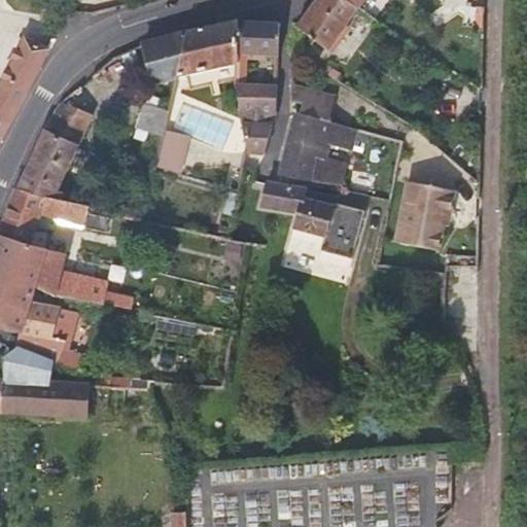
[(347,0),(313,0),(295,27),(328,50),(359,8),(347,0)]
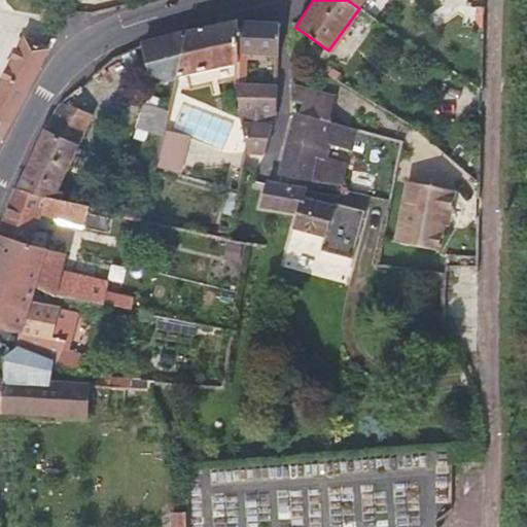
[(152,84),(237,63),(237,54),(237,20),(183,30),(141,43),(141,44),(152,84)]
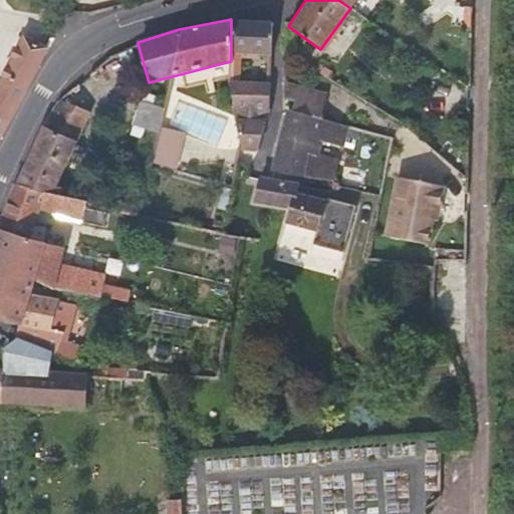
[(231,19),(231,52),(269,55),(270,55),(271,21),(231,19)]
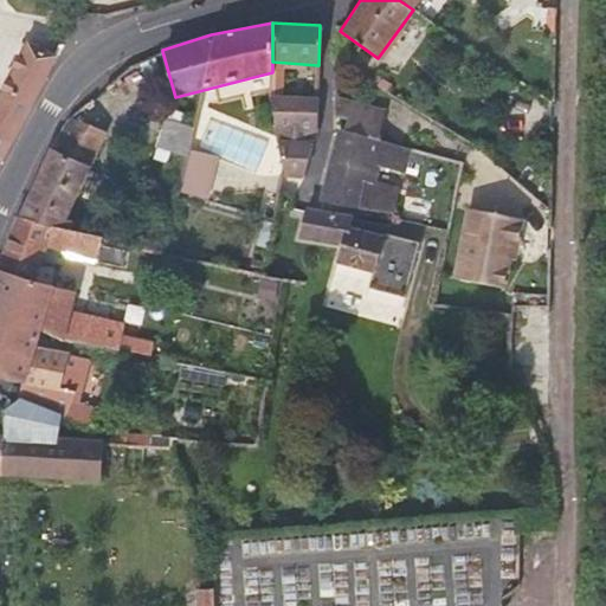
[(0,162),(37,95),(57,56),(27,42),(0,94),(0,162)]
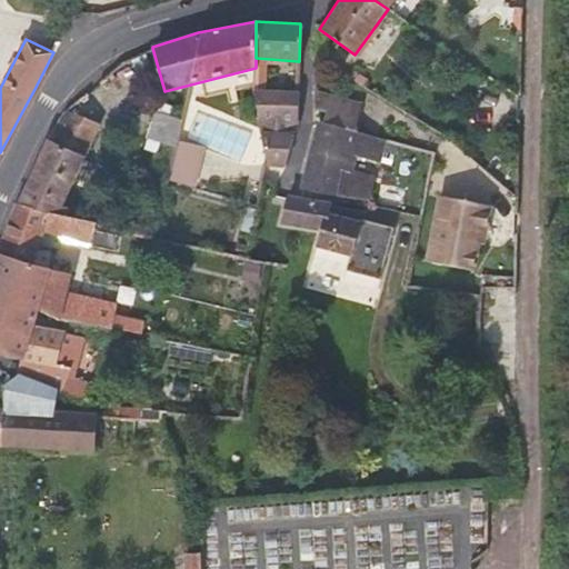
[(298,91),(253,91),(265,166),(277,166),(286,166),(299,118),(298,91)]
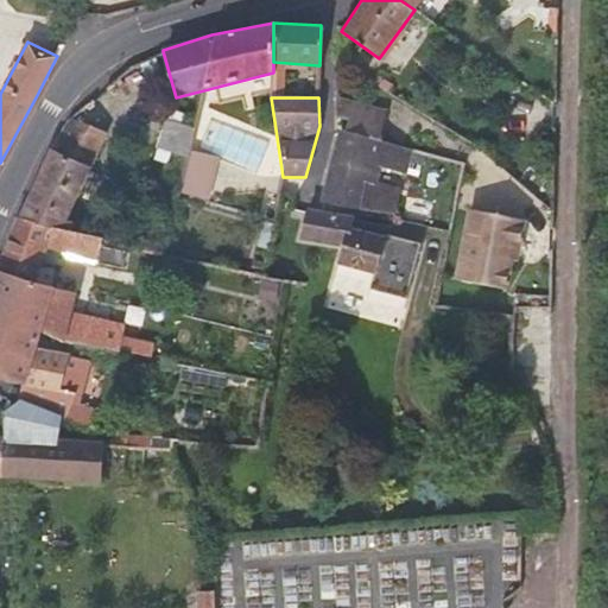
[(140,141),(187,159),(188,154),(197,115),(153,101),(140,141)]
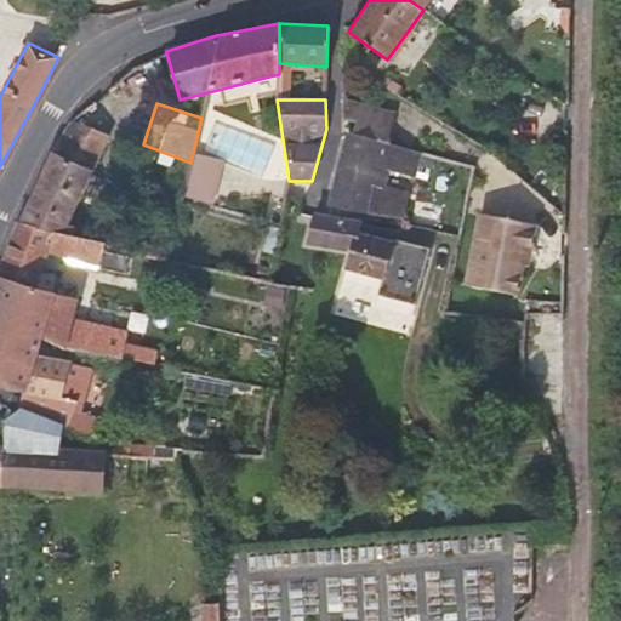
[(354,104),(353,107),(349,123),(354,124),(352,135),(381,142),(385,143),(392,114),(354,104)]
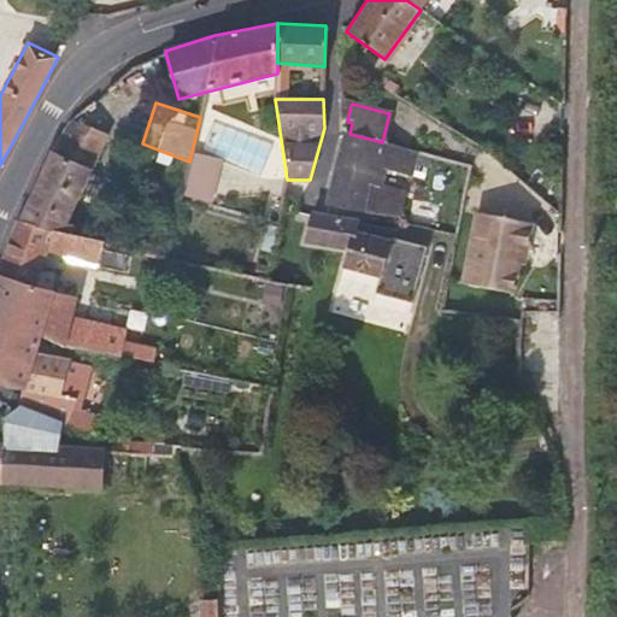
[(18,222),(74,235),(76,227),(69,224),(86,184),(95,189),(100,177),(90,172),(106,135),(70,121),(51,151),(50,150),(17,222),(18,222)]
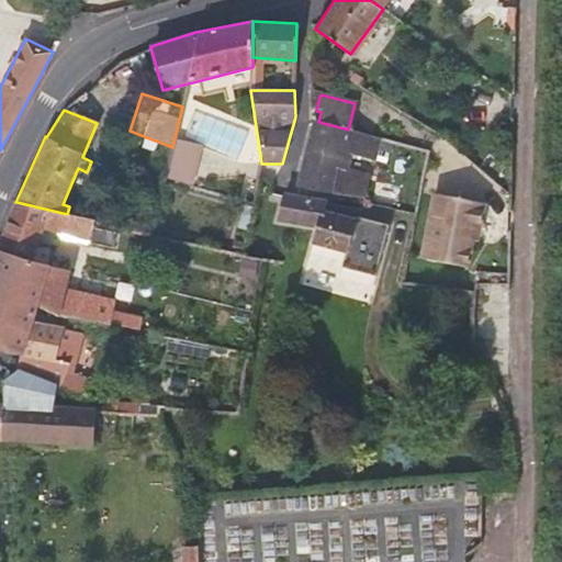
[(379,138),(358,133),(348,130),(345,128),(318,122),(310,136),(298,188),(359,200),(361,200),(364,186),(366,178),(347,175),(352,154),(373,158),(379,138)]
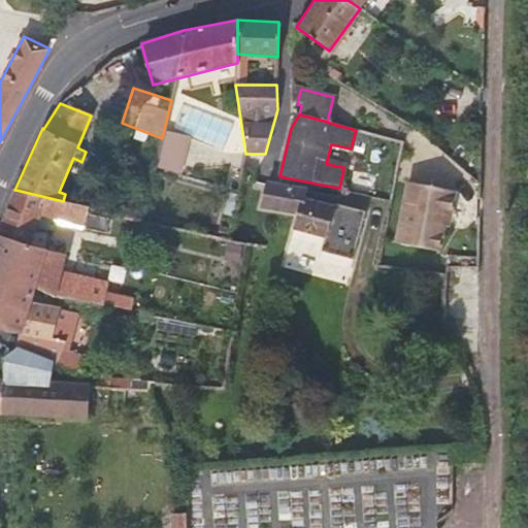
[(156,166),(155,170),(177,177),(186,140),(163,134),(162,138),(156,166)]
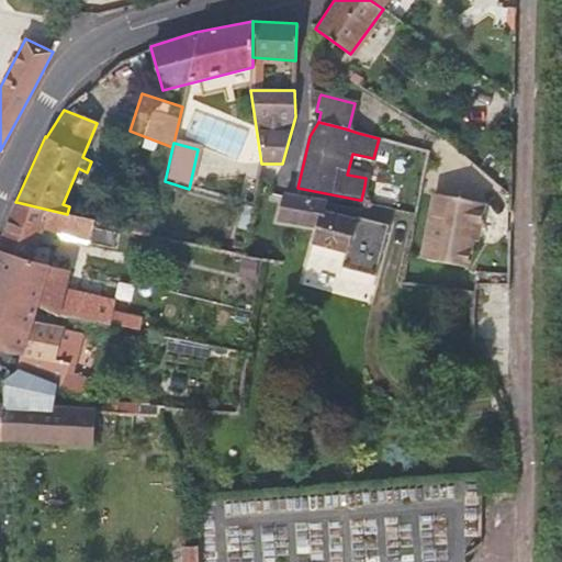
[(485,204),(434,193),(422,259),(469,268),(473,242),(479,242),(485,204)]
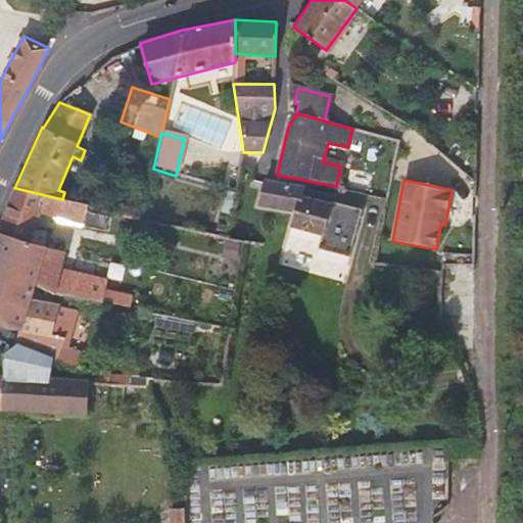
[(257,205),(295,212),(296,208),(298,199),(299,196),(301,188),(263,181),(257,205)]
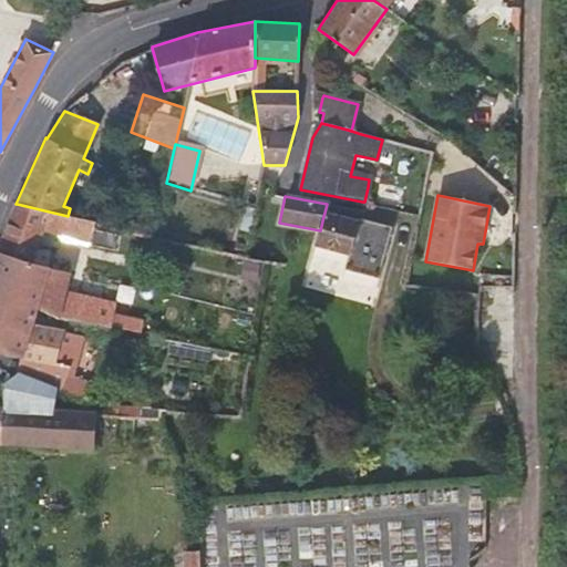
[(91,243),(93,232),(95,223),(68,216),(17,204),(0,245),(0,253),(31,264),(44,229),(91,243)]
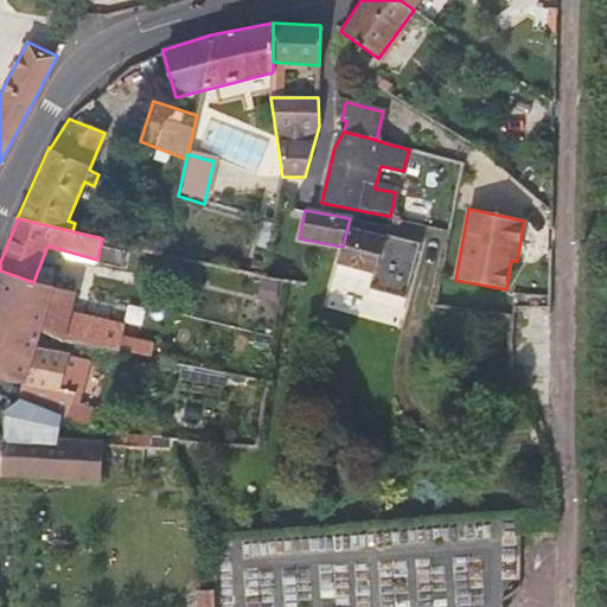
[(384,237),(347,228),(346,231),(344,242),(343,247),(338,263),(371,273),(365,292),(416,306),(435,230),(388,221),(385,232),(384,237)]
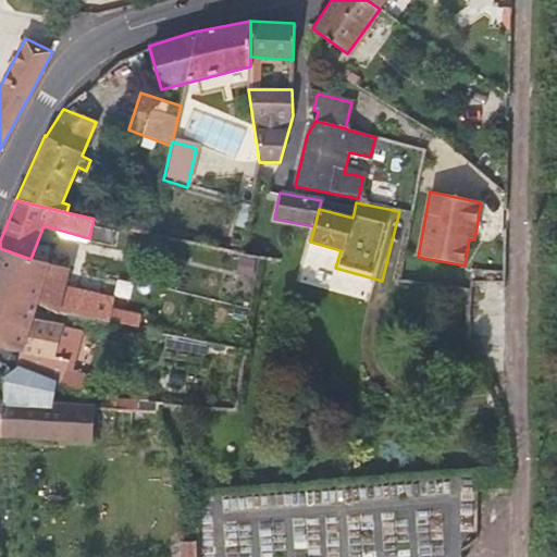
[(399,211),(382,281),(397,285),(398,281),(411,213),(399,211)]
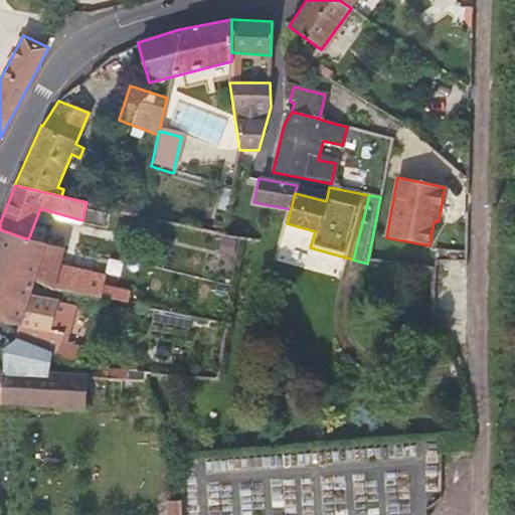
[(46,244),(28,239),(0,229),(0,321),(19,326),(17,338),(52,352),(72,361),(80,346),(78,340),(63,337),(70,305),(31,296),(34,285),(46,244)]
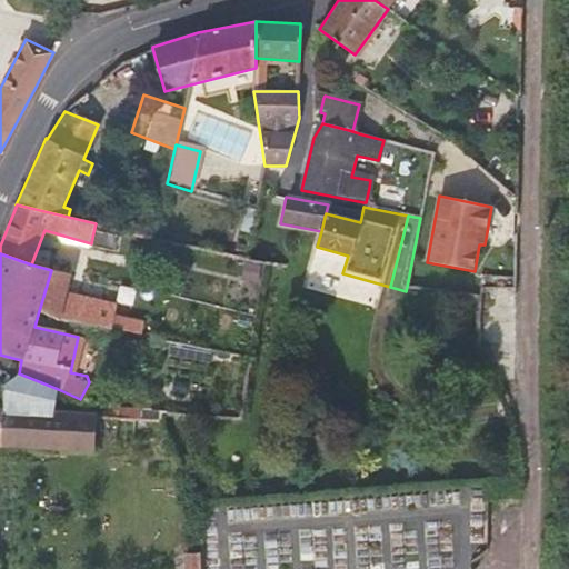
[(69,273),(51,270),(38,315),(115,330),(120,306),(66,292),(69,273)]
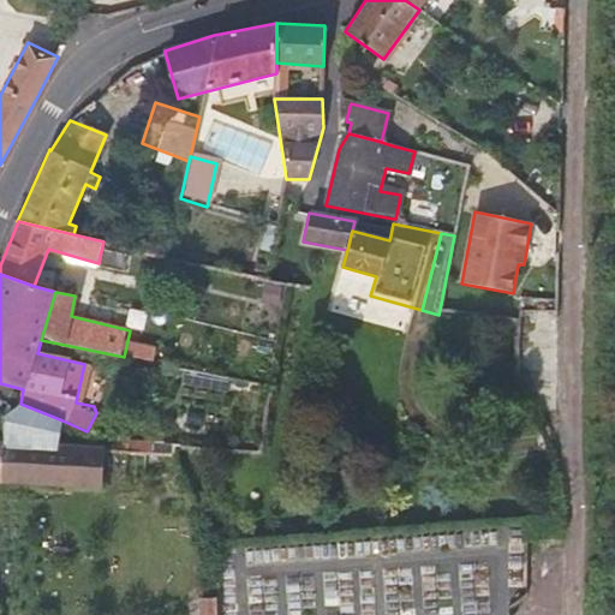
[(5,441),(59,446),(63,421),(21,404),(4,417),(5,441)]
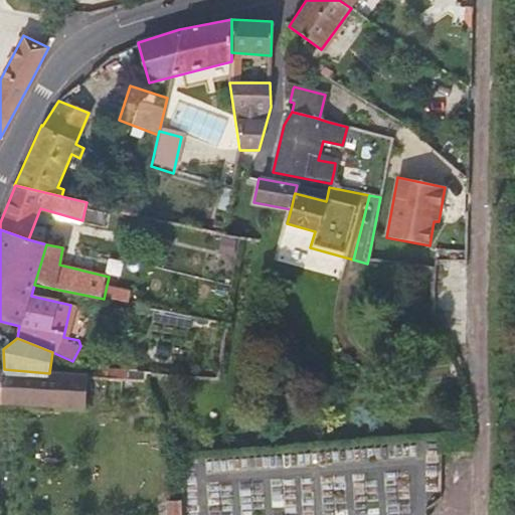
[(87,375),(49,373),(4,369),(5,404),(84,408),(87,376),(87,375)]
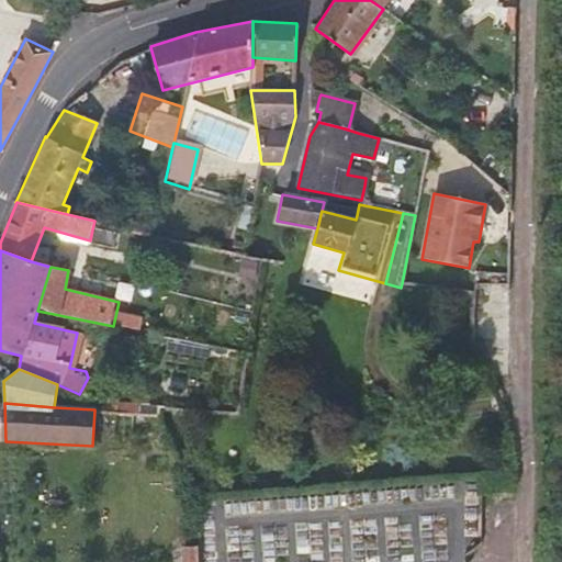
[(132,441),(133,414),(105,412),(98,412),(97,439),(132,441)]
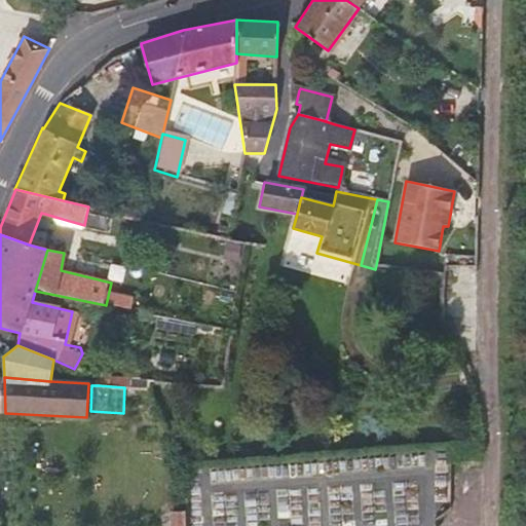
[(172,525),(187,525),(187,512),(172,512),(172,525)]
